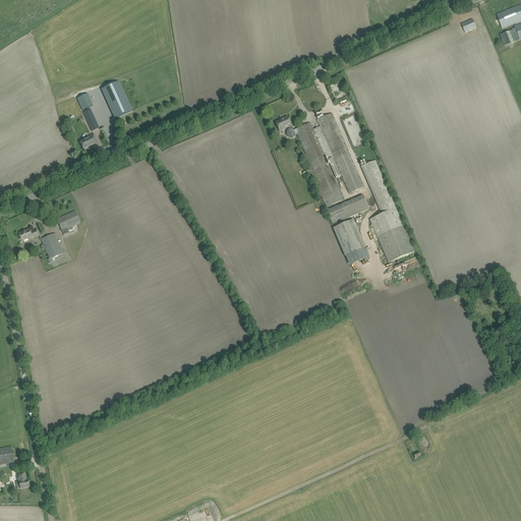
[(520,5),(497,14),(499,19),(503,29),(519,22),(520,21),(520,20),(520,5)]
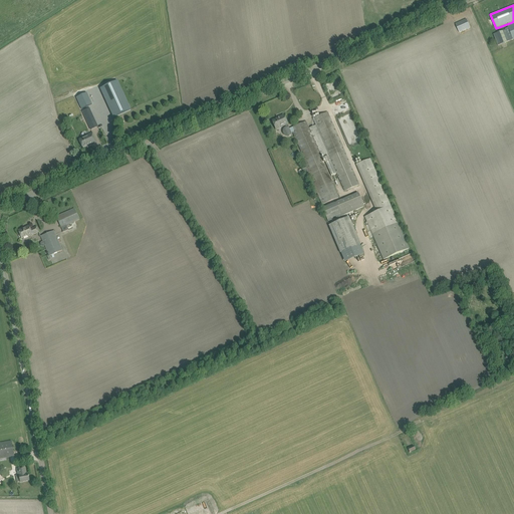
[(456,24),(458,28),(460,32),(470,27),(466,19),(456,24)]
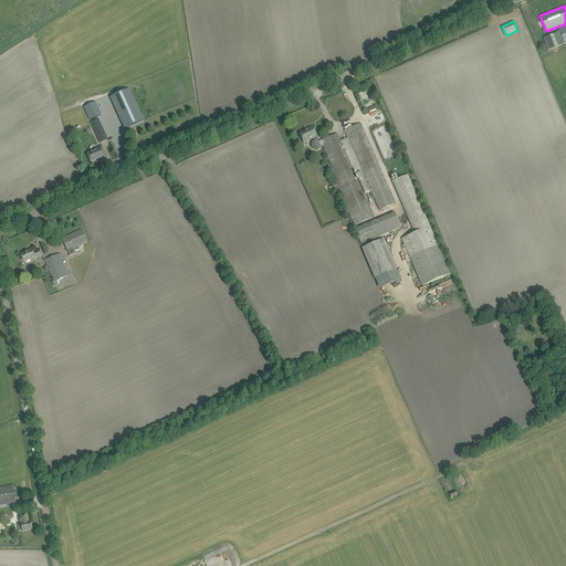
[(548,50),(565,43),(565,25),(557,30),(558,32),(544,38),(548,50)]
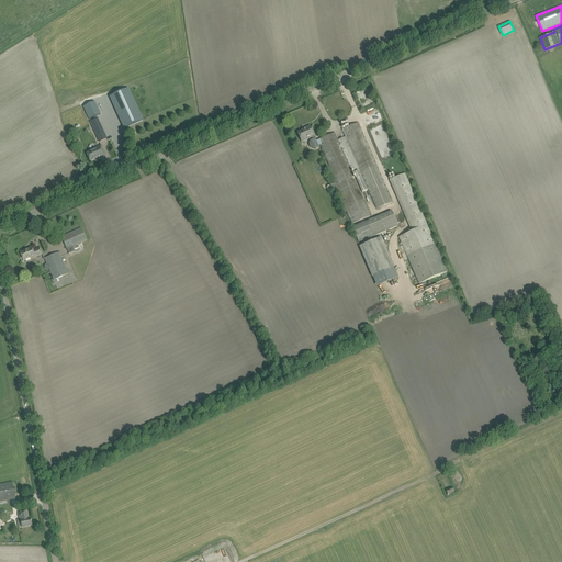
[(128,89),(110,97),(124,130),(143,121),(128,89)]
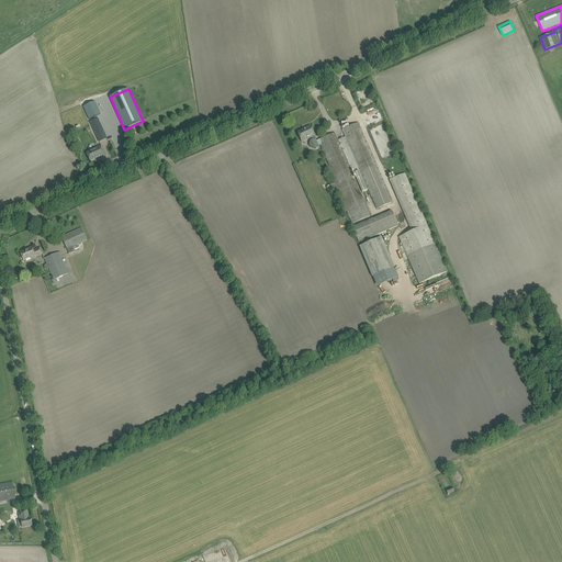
[(94,101),(83,107),(89,120),(101,114),(94,101)]
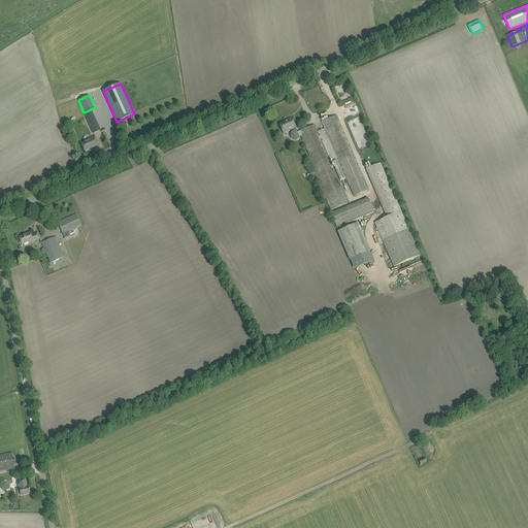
[(92,111),(85,114),(91,128),(98,124),(92,111)]
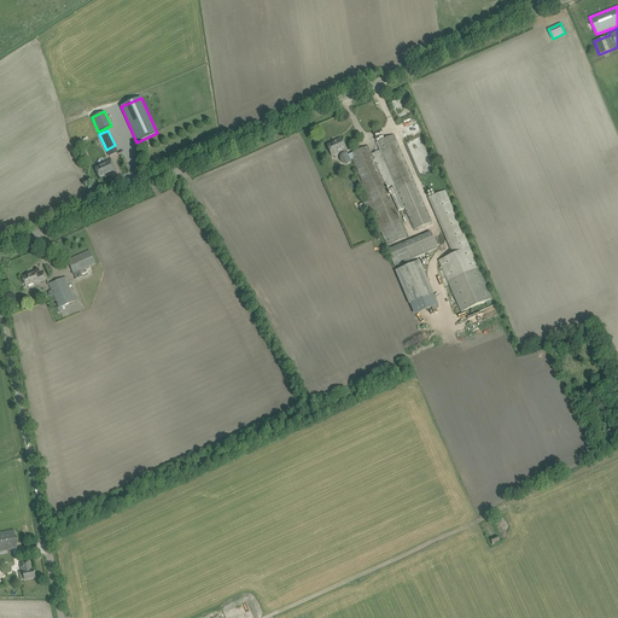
[(369,210),(367,211),(369,215),(371,214),(373,219),(372,219),(378,234),(382,232),(388,245),(390,245),(407,238),(388,193),(390,193),(398,211),(404,209),(414,231),(432,222),(394,135),(377,143),(380,151),(372,155),(368,146),(348,155),(340,139),(333,141),(333,143),(327,146),(332,156),(343,151),(344,153),(343,153),(342,153),(342,155),(340,155),(340,156),(340,157),(339,158),(340,159),(340,161),(340,162),(342,162),(342,163),(343,163),(343,164),(344,164),(345,164),(347,164),(348,164),(348,163),(351,162),(350,159),(353,159),(371,202),(368,203),(371,209),(369,210)]
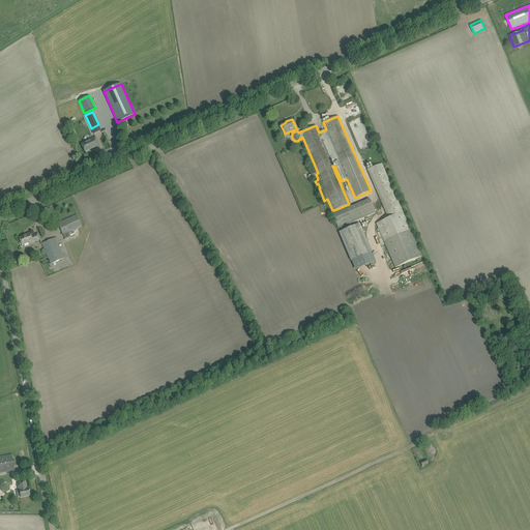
[(82,145),(83,147),(85,152),(95,148),(99,146),(95,138),(91,140),(82,145)]
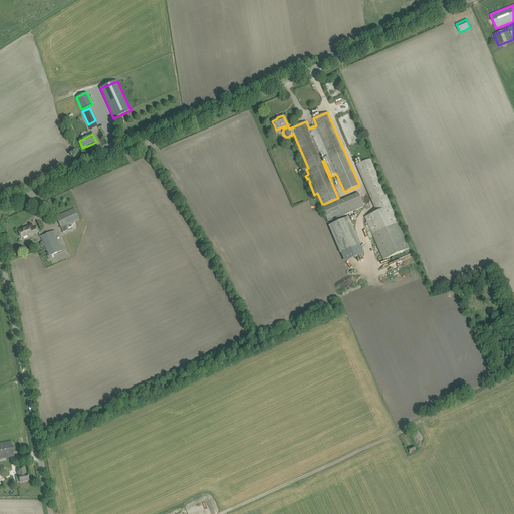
[(376,212),(364,217),(383,259),(409,248),(370,159),(356,165),(376,212)]
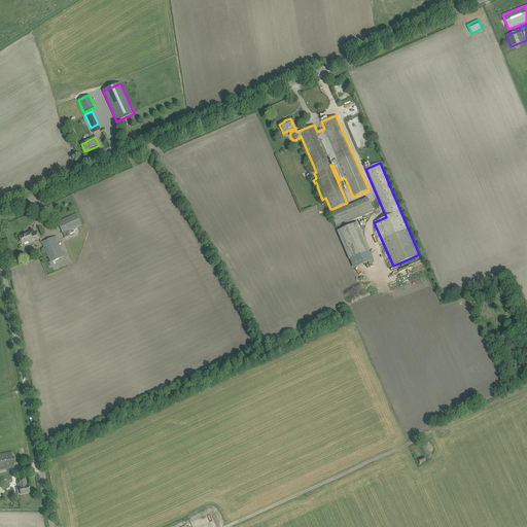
[(374,212),(367,198),(330,213),(337,227),(374,212)]
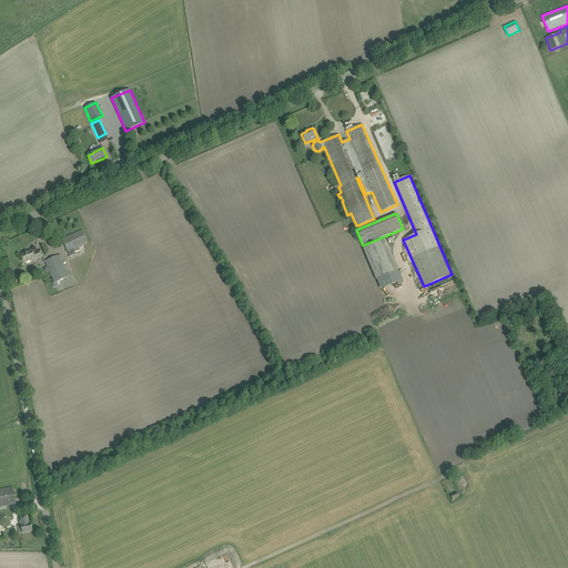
[(69,256),(70,257),(75,254),(73,249),(88,243),(82,231),(62,240),(68,252),(70,256),(69,256)]
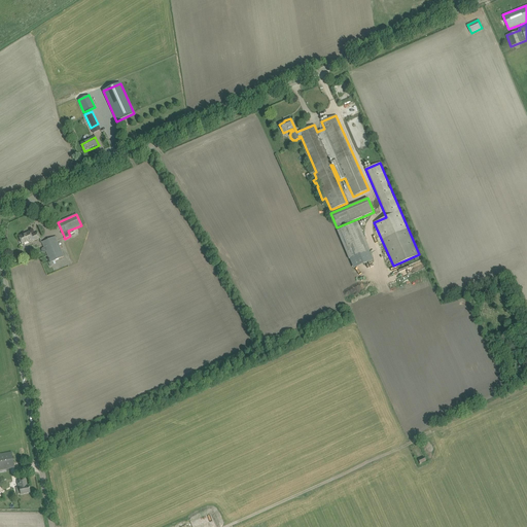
[(370,251),(357,223),(338,232),(349,259),(370,251)]
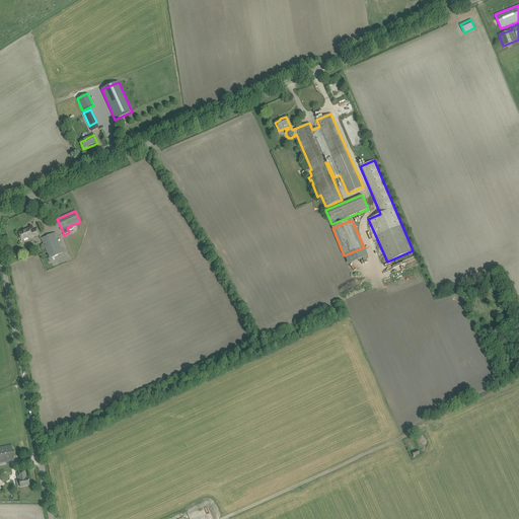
[(40,234),(36,229),(30,232),(29,229),(18,233),(21,240),(28,237),(28,239),(40,234)]
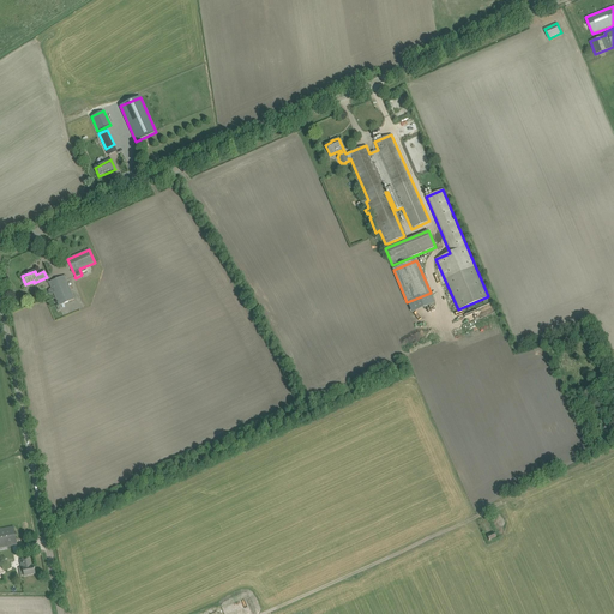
[(49,282),(59,306),(74,300),(64,276),(49,282)]
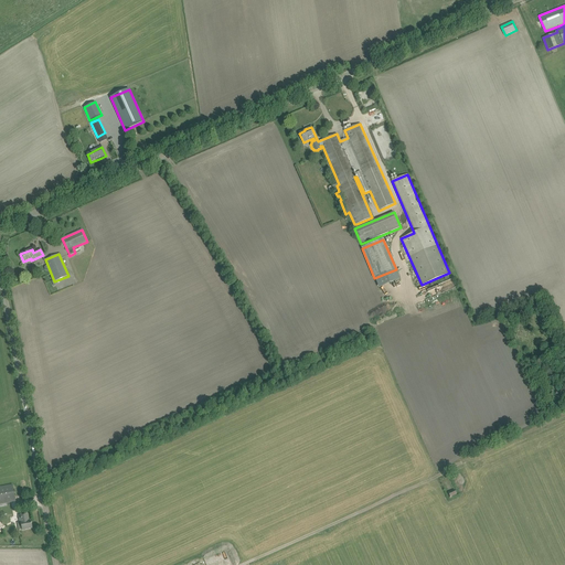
[(555,349),(548,352),(551,358),(558,354),(555,349)]
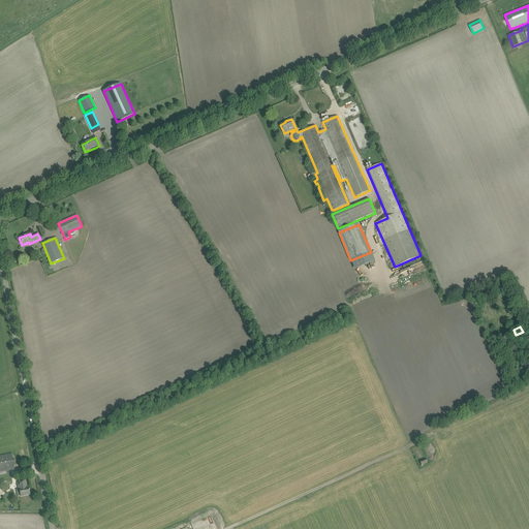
[(11,454),(6,455),(0,456),(0,472),(14,469),(11,454)]
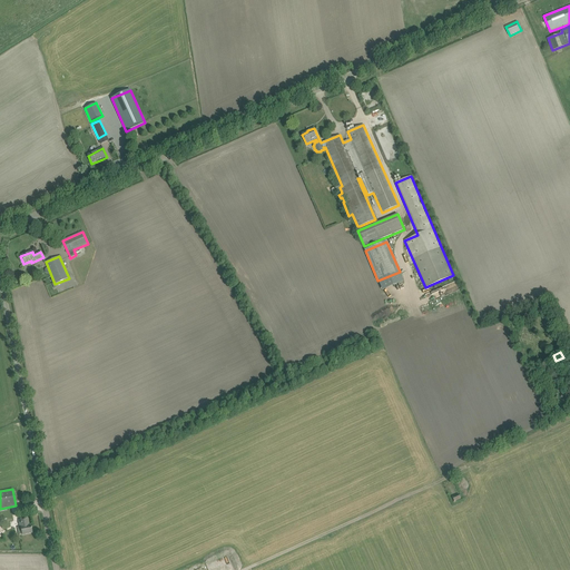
[(19,534),(22,533),(22,536),(32,533),(31,526),(29,527),(28,518),(19,520),(19,523),(20,523),(20,527),(18,527),(19,534)]
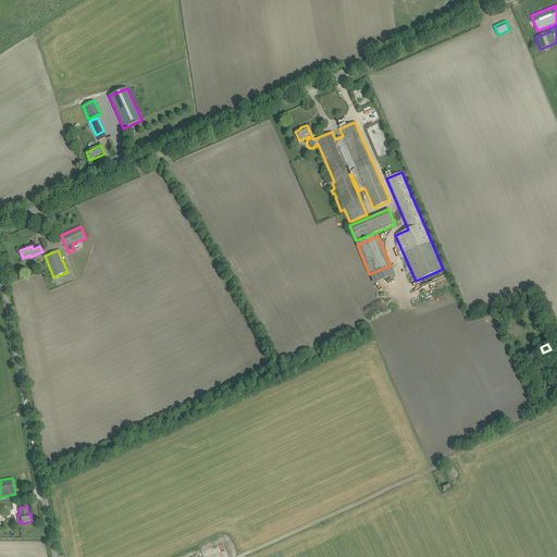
All buildings are outlined.
